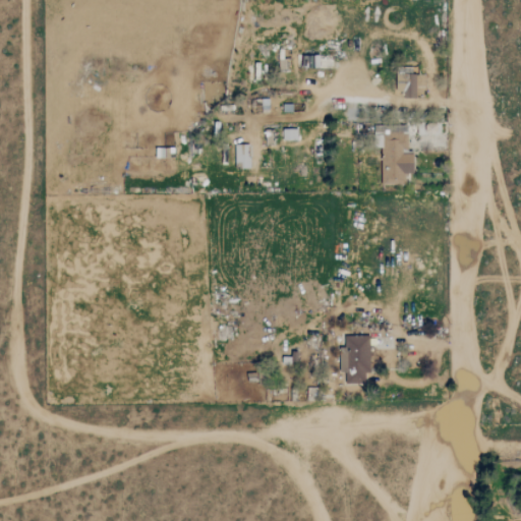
[(269,99),(258,100),(259,113),(270,113),(269,99)]
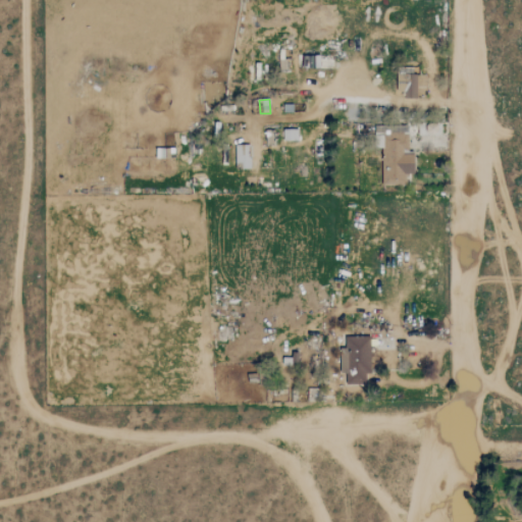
[(299,131),(283,129),(283,141),(298,141),(299,131)]
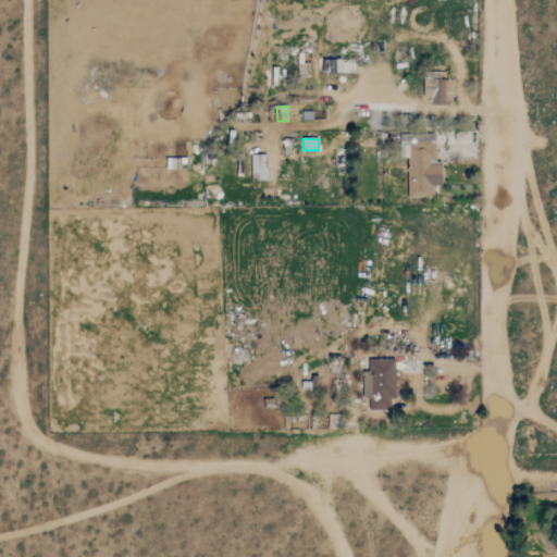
[(408,199),(433,199),(433,186),(442,186),(443,162),(435,162),(435,144),(408,144),(408,199)]
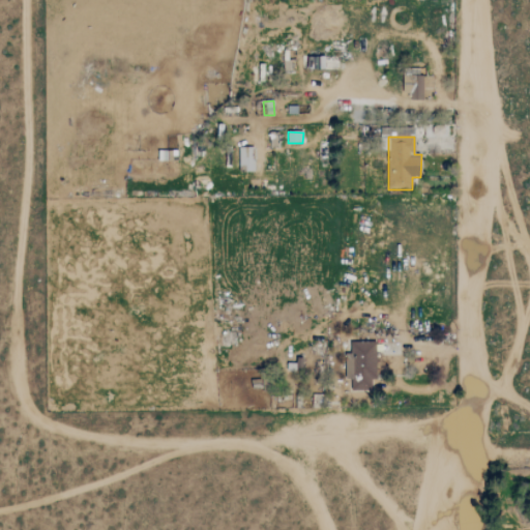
[(255,169),(254,147),(239,148),(239,169),(255,169)]
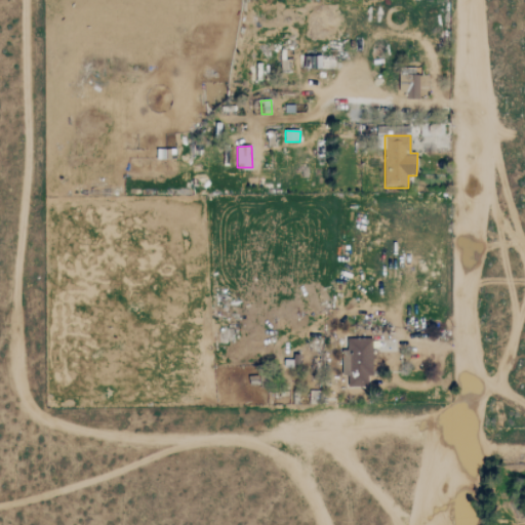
[(373,339),(345,338),(345,373),(348,373),(348,387),(368,388),(368,376),(372,376),(373,339)]
